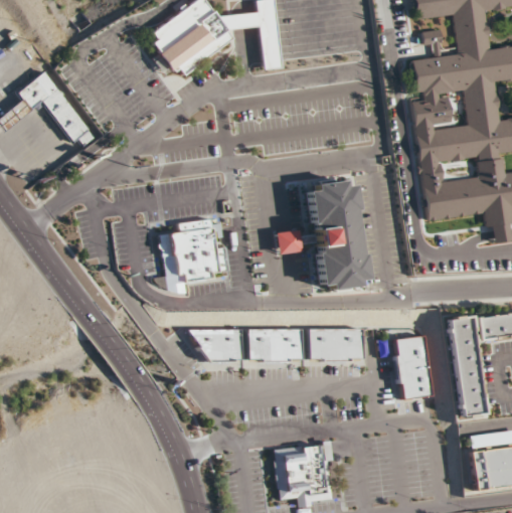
[(207,0),(218,15),(229,30),(235,37),(185,74),(180,67),(175,71),(154,41),(158,38),(153,32),(195,0),(207,0)]
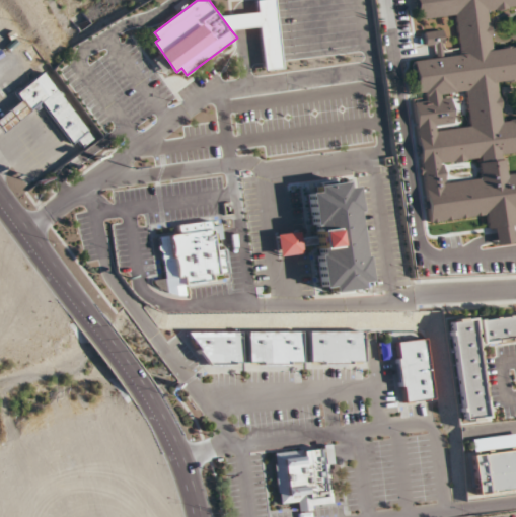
[(258,0),(260,11),(220,15),(231,30),(262,25),(267,69),(286,67),(277,0),(258,0)]
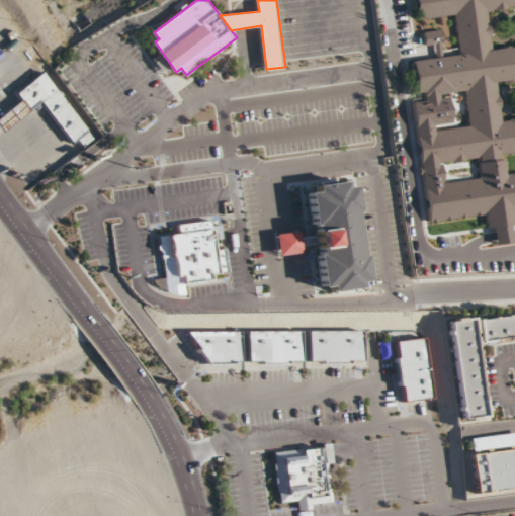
[(439,165),(514,153),(514,118),(504,120),(499,81),(514,79),(514,46),(494,49),(489,9),(514,5),(514,0),(415,0),(419,19),(455,14),(460,54),(414,61),(419,97),(467,90),(473,125),(435,131),(439,165)]
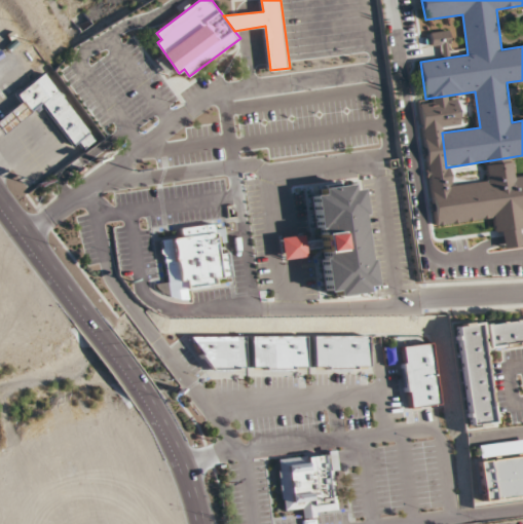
[(99,140),(47,71),(17,95),(23,102),(0,118),(0,131),(3,135),(43,104),(75,145),(80,141),(86,149),(99,140)]
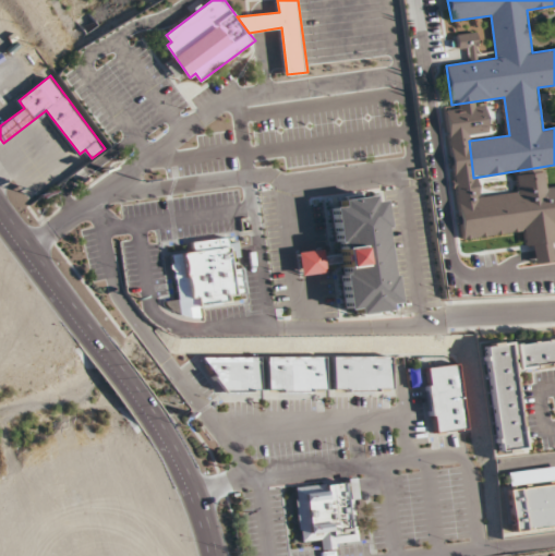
[(397,304),(384,201),(375,201),(375,194),(342,198),(344,205),(334,206),(339,243),(342,242),(344,252),(326,254),(325,248),(313,250),(301,251),(304,274),(316,273),(327,270),(326,263),(346,261),(348,274),(344,275),(349,309),(359,307),(360,315),(390,311),(389,305),(397,304)]
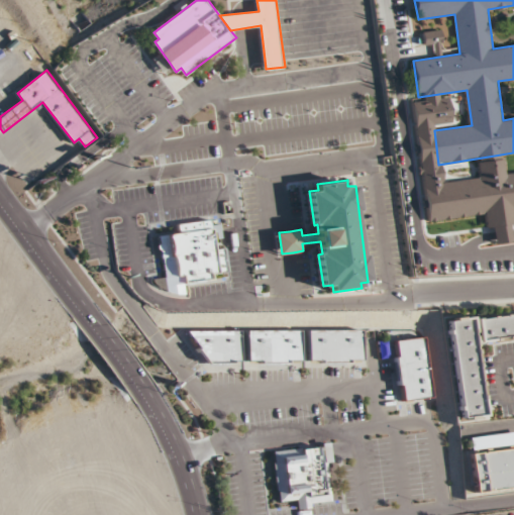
[(167,278),(184,276),(185,284),(231,279),(227,247),(217,248),(213,219),(178,223),(179,233),(171,234),(173,255),(164,256),(167,278)]
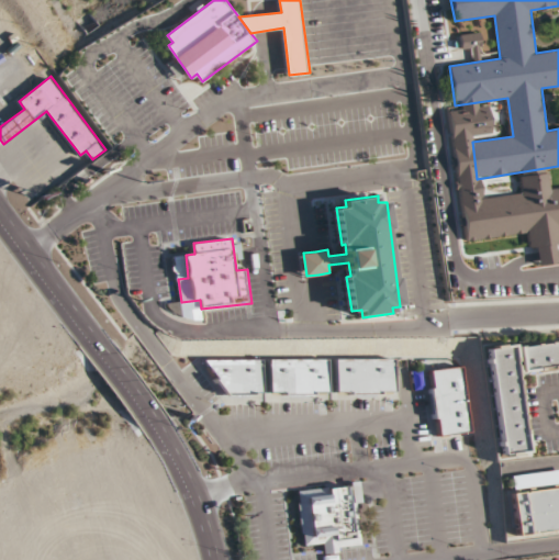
[(558,340),(521,344),(523,367),(558,362),(558,340)]
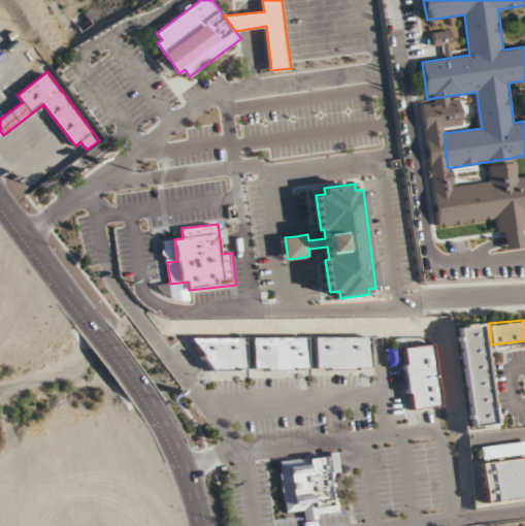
[(470,425),(495,422),(484,323),(459,326),(470,425)]
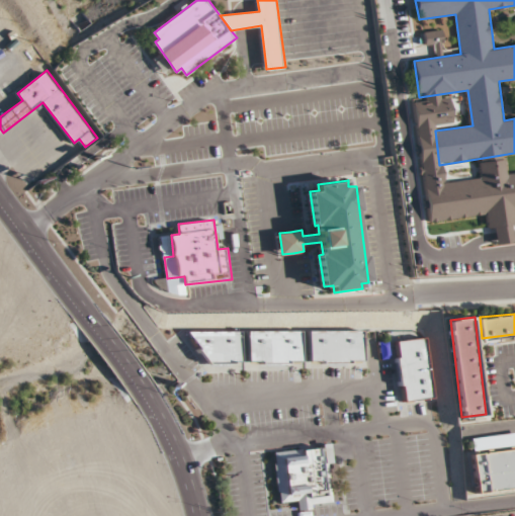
[(366,331),(189,331),(212,364),(367,361),(366,331)]
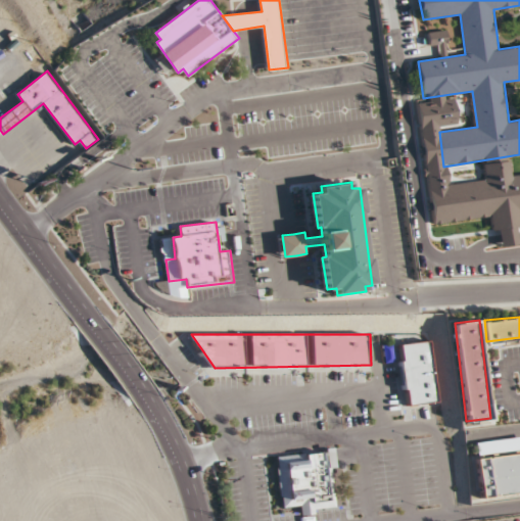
[(434,340),(443,403),(412,408),(403,345),(434,340)]
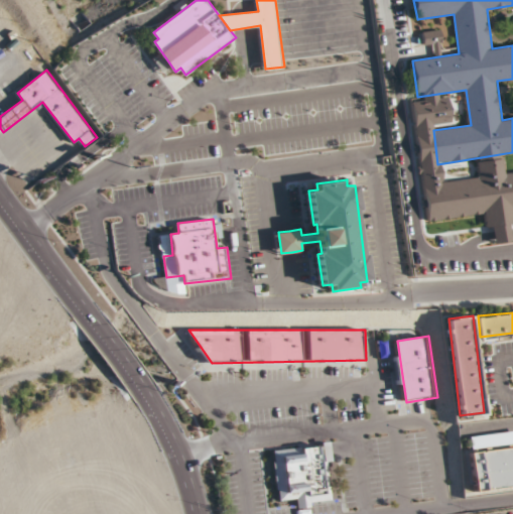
[(512,487),(477,492),(470,436),(512,430),(512,487)]
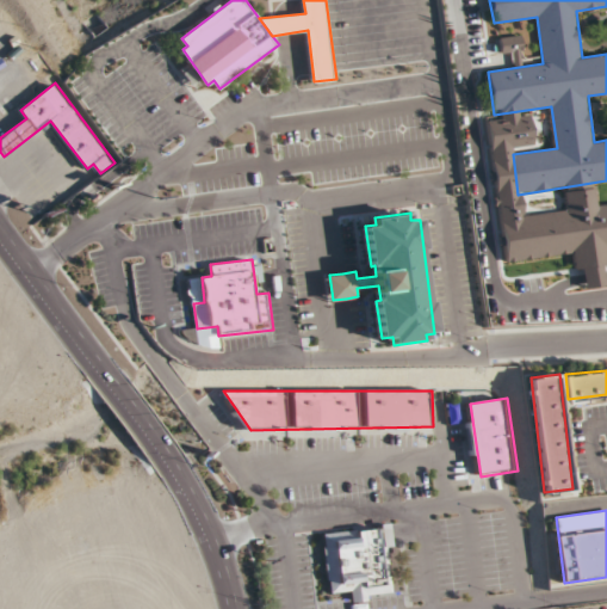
[(326,534),(332,594),(353,591),(354,603),(371,602),(371,596),(395,594),(388,527),(326,534)]
